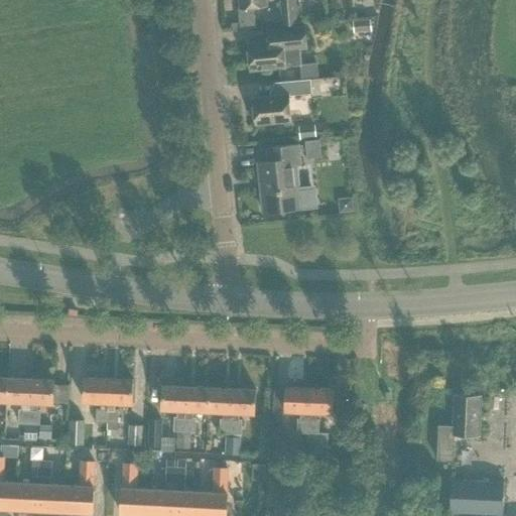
[(240,29),(255,28),(253,8),(266,6),(265,0),(239,0),(240,8),(238,8),(240,29)]
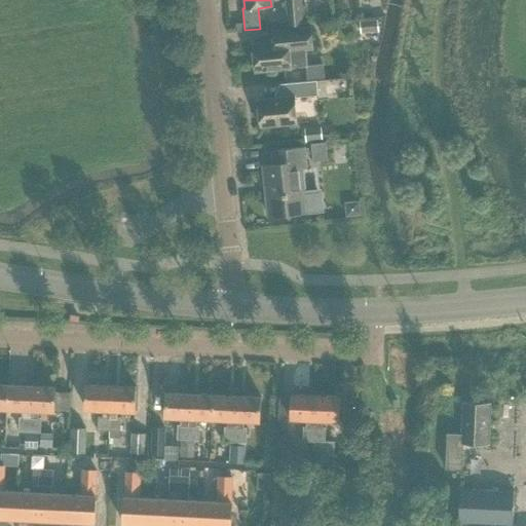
[(286,0),(288,26),(302,25),(300,0),(286,0)]
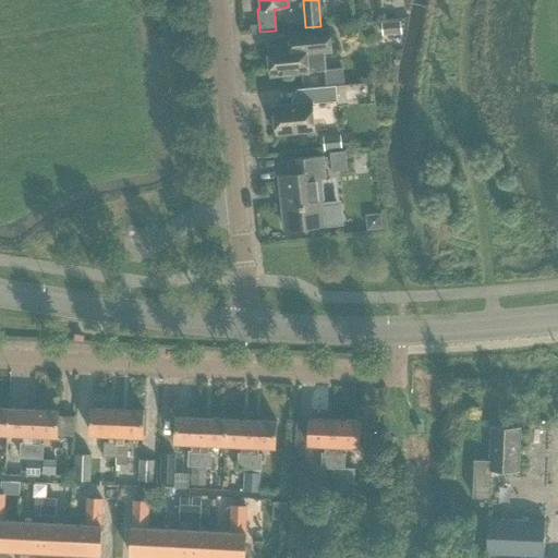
[(401,21),(380,22),(381,35),(401,34),(401,21)]
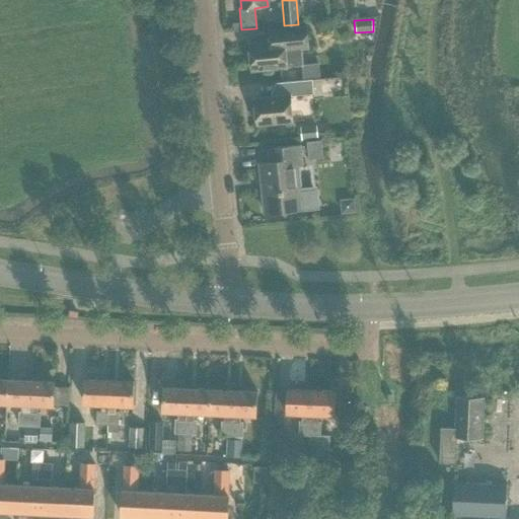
[(306,27),(275,29),(277,42),(248,45),(251,71),(288,68),(288,67),(301,66),(303,66),(301,44),(308,43),(306,27)]
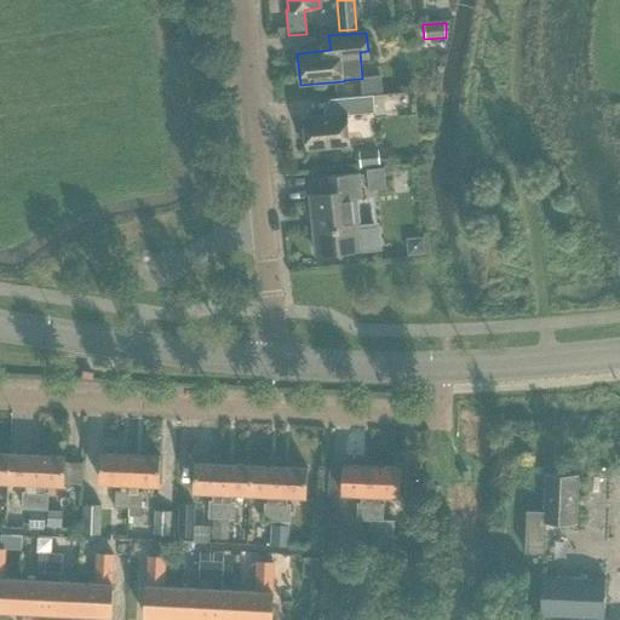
[(361,95),(382,92),(380,75),(362,78),(362,79),(360,79),(361,95)]
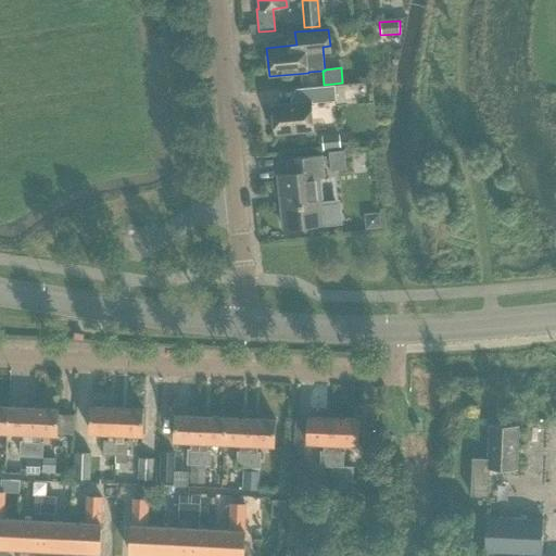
[(314,131),(311,103),(336,101),(335,86),(300,89),(301,103),(272,106),(275,135),(314,131)]
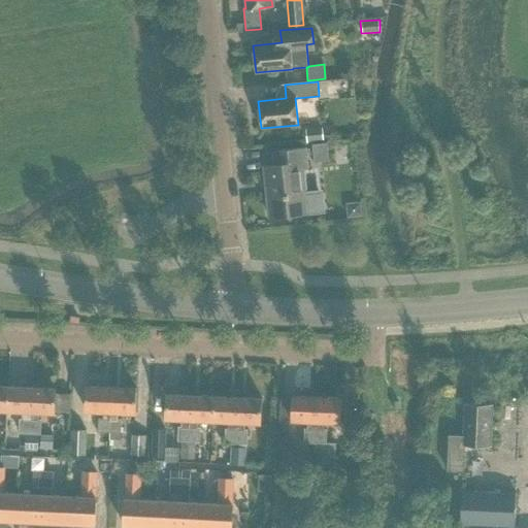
[(307,142),(324,140),(322,128),(305,129),(307,142)]
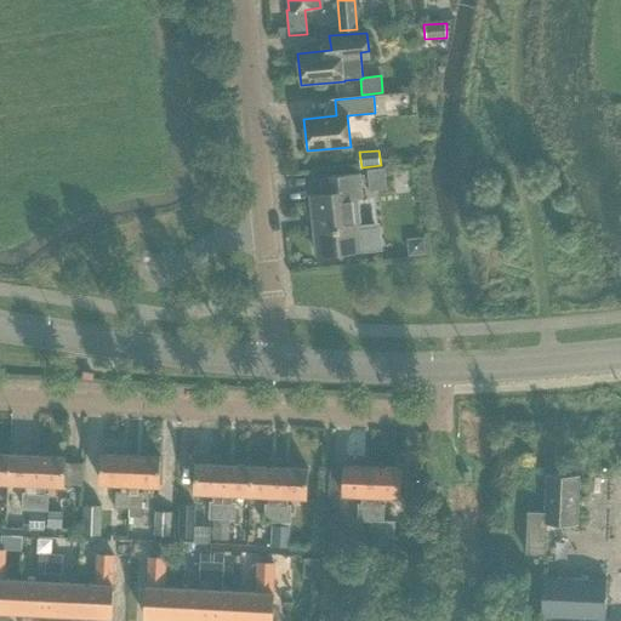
[(385,169),(366,170),(369,191),(387,188),(385,169)]
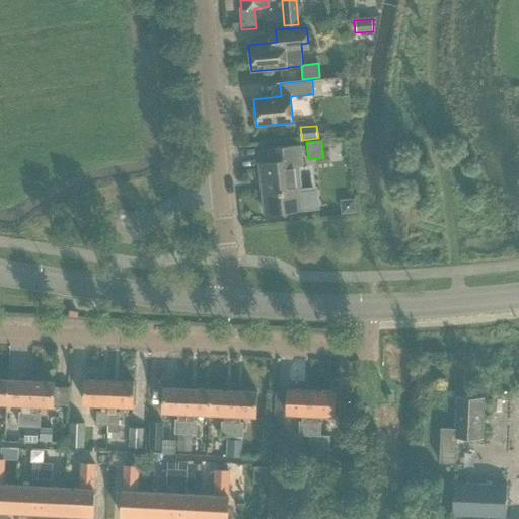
[(316,209),(314,191),(300,192),(297,166),(303,166),(301,146),(265,149),(265,151),(270,150),(271,162),(265,163),(267,188),(263,189),(266,214),(316,209)]
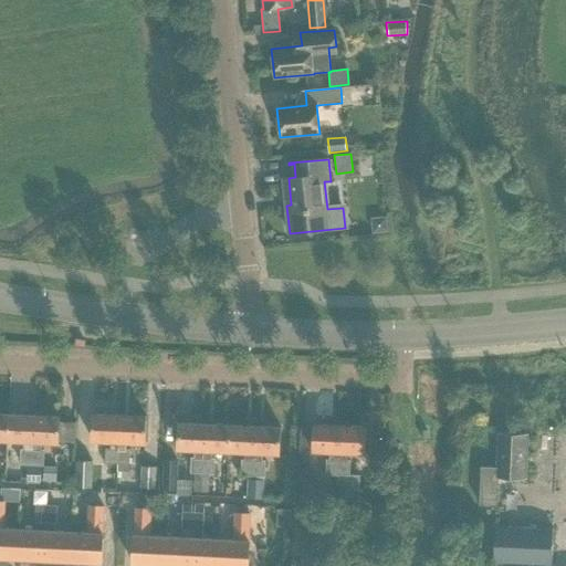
[(386,217),(370,218),(371,233),(387,232),(386,217)]
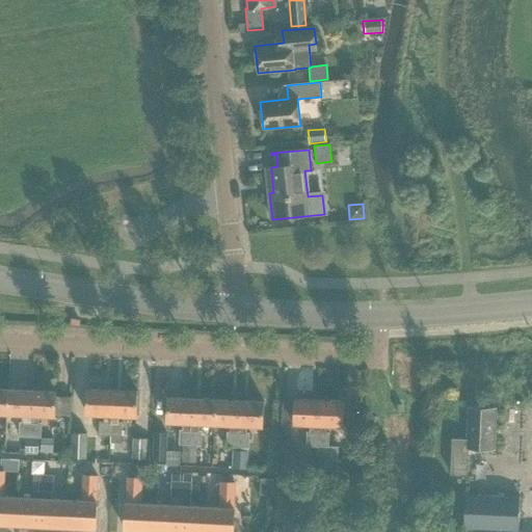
[(29,436),(32,391),(8,390),(6,415),(23,416),(23,423),(20,423),(19,435),(29,436)]
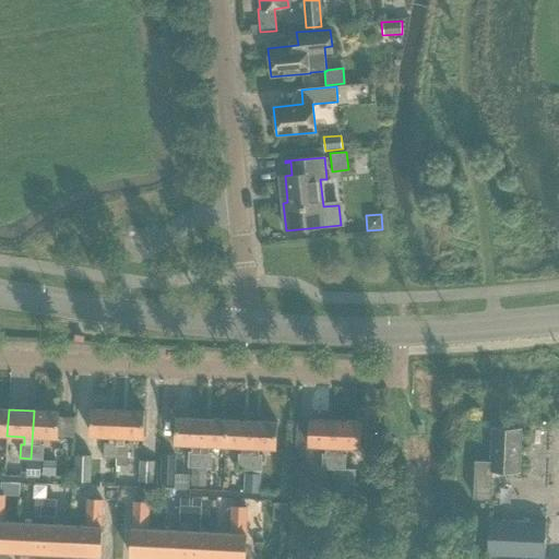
[(104,458),(116,459),(118,411),(92,409),(91,436),(109,436),(109,444),(105,443),(104,458)]
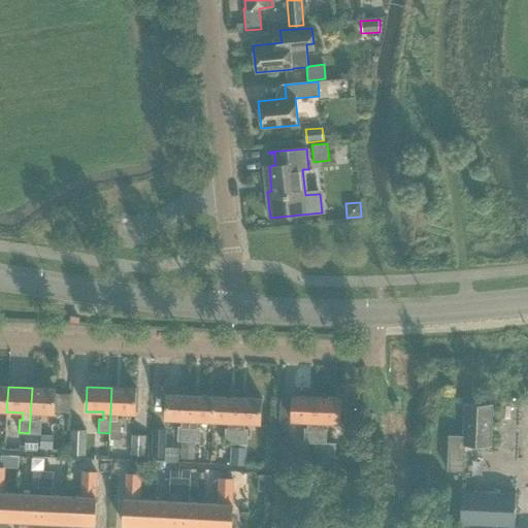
[(56,389),(32,388),(29,433),(39,433),(40,421),(37,421),(37,413),(55,414),(56,389)]
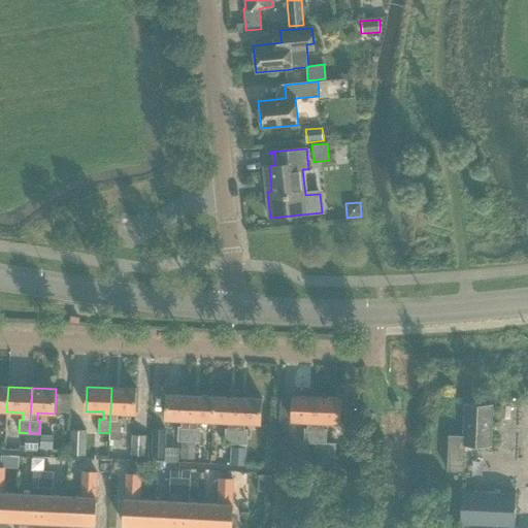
[(135,414),(136,389),(111,388),(109,433),(120,433),(121,420),(117,420),(117,413),(135,414)]
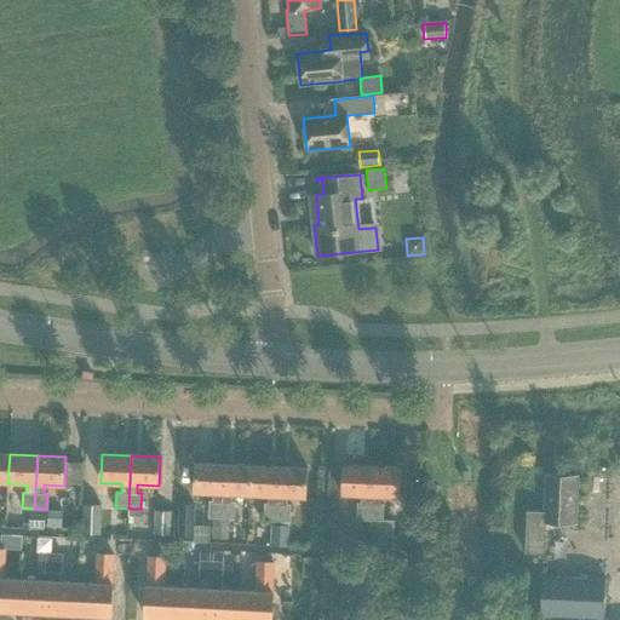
[(210,501),(210,517),(212,517),(212,539),(220,539),(222,518),(224,464),(195,463),(194,492),(213,493),(213,503),(210,501)]
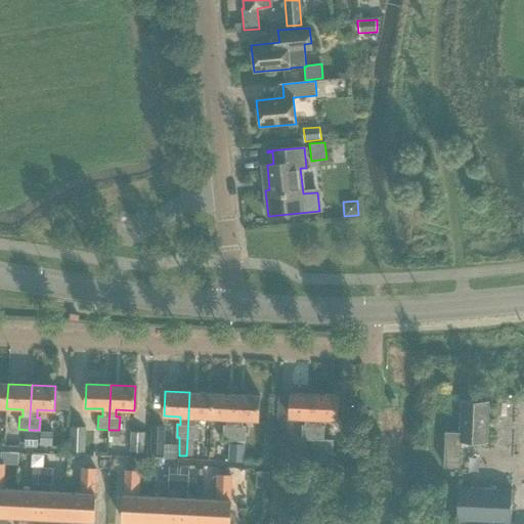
[(189,392),(187,438),(186,455),(192,456),(193,438),(198,438),(198,425),(194,425),(195,418),(211,419),(212,394),(189,392)]
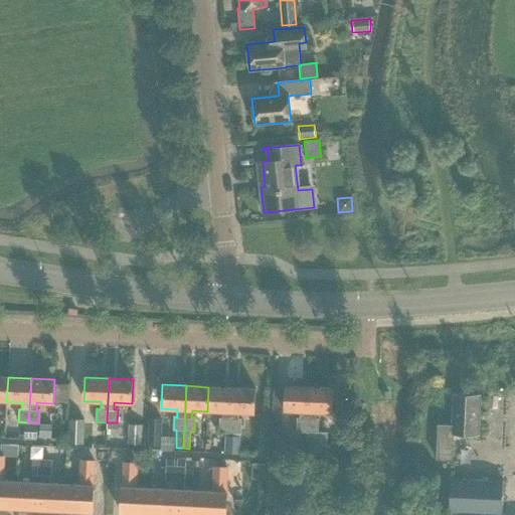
[(297,432),(307,432),(309,387),(286,386),(285,410),(301,411),(301,418),(298,418),(297,432)]
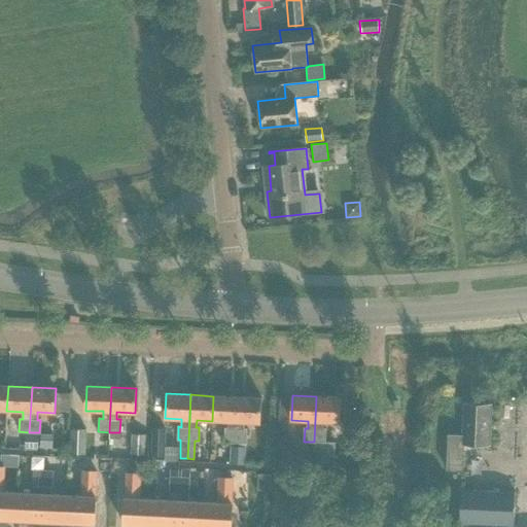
[(225,429),(224,442),(235,443),(237,397),(213,396),(212,421),(229,421),(229,429),(225,429)]
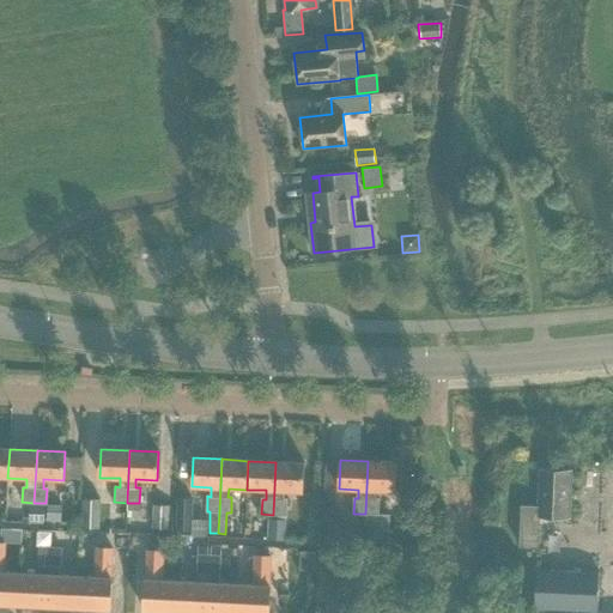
[(368,514),(366,544),(389,544),(389,526),(377,526),(378,499),(375,499),(375,491),(395,491),(396,462),(368,461),(365,514),(368,514)]
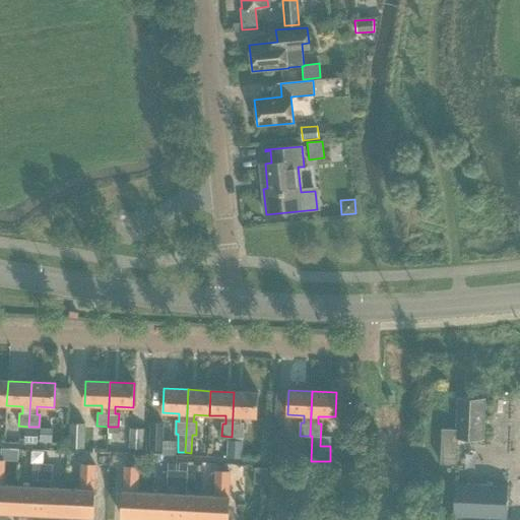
[(257,417),(258,393),(234,392),(232,437),(242,437),(243,424),(240,424),(240,416),(257,417)]
